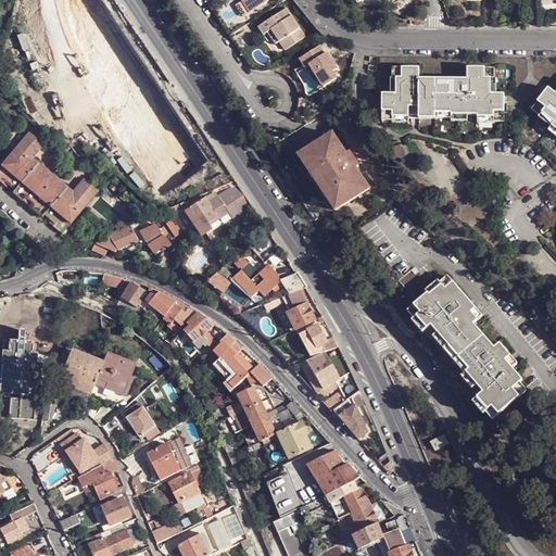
[(305,37),(286,9),(257,27),(263,35),(267,33),(270,29),(278,41),(285,51),(305,37)]
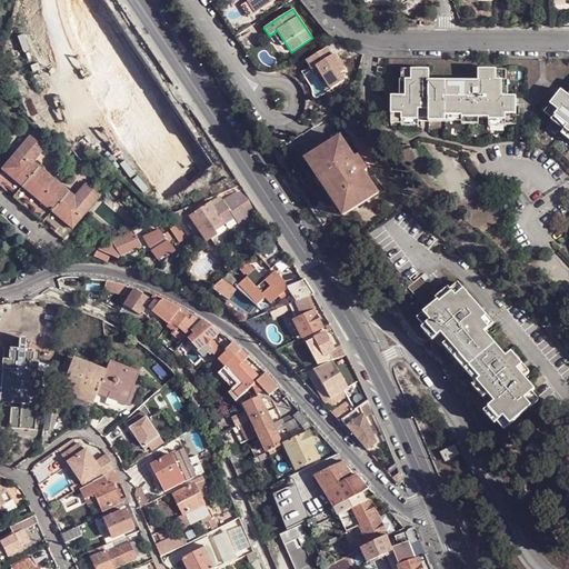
[(285,42),(277,30),(273,33),(281,46),(285,42)]
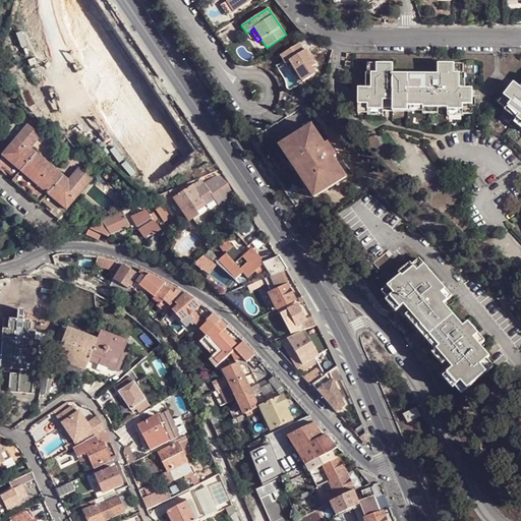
[(233,37),(222,44),(226,50),(237,44),(233,37)]
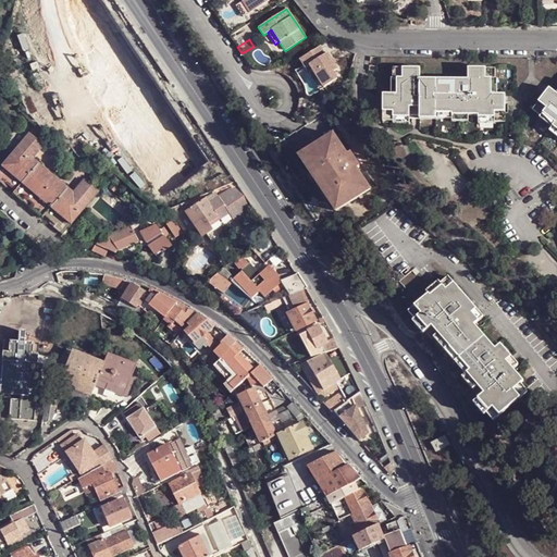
[(316,49),(296,63),(301,72),(306,69),(320,90),(333,82),(329,76),(334,72),(323,56),(321,58),(316,49)]
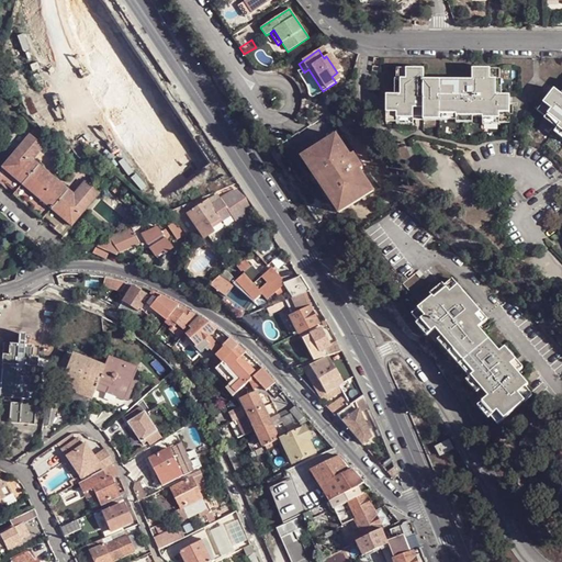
[(398,125),(416,125),(416,121),(459,121),(459,122),(474,122),(475,117),(485,117),(485,124),(503,125),(503,122),(513,122),(513,96),(505,96),(504,79),(502,79),(502,68),(474,69),(474,80),(426,80),(426,69),(400,69),(398,79),(397,79),(397,96),(389,96),(389,107),(389,123),(398,123),(398,125)]
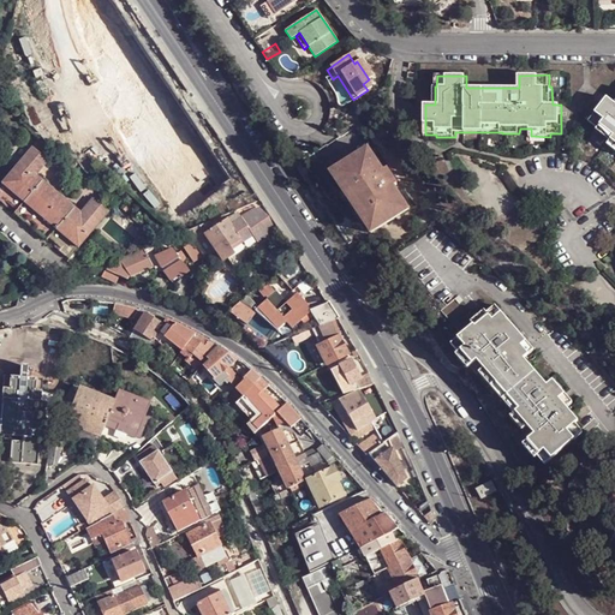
[(338,76),(333,79),(348,102),(353,100),(338,76)]
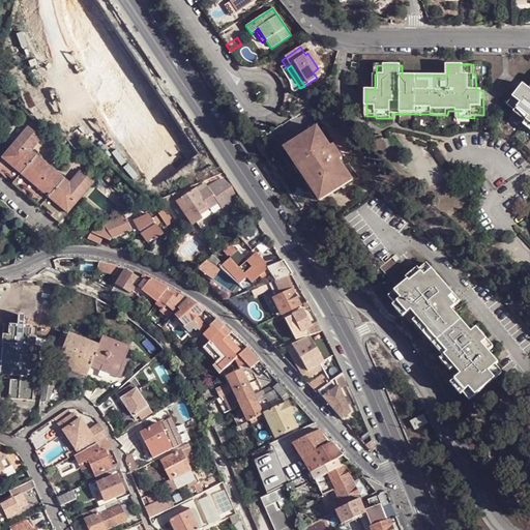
[(74,114),(88,105),(92,111),(111,97),(94,72),(61,94),(74,114)]
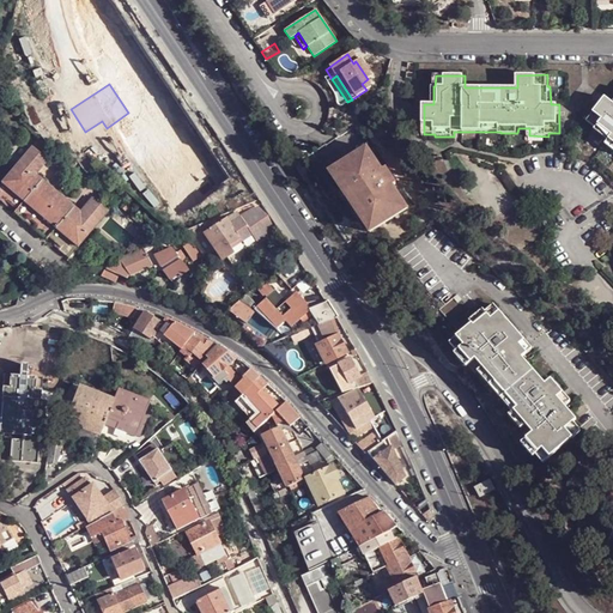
[(612,103),(607,98),(588,122),(594,127),(593,128),(606,140),(602,143),(612,151),(612,103)]
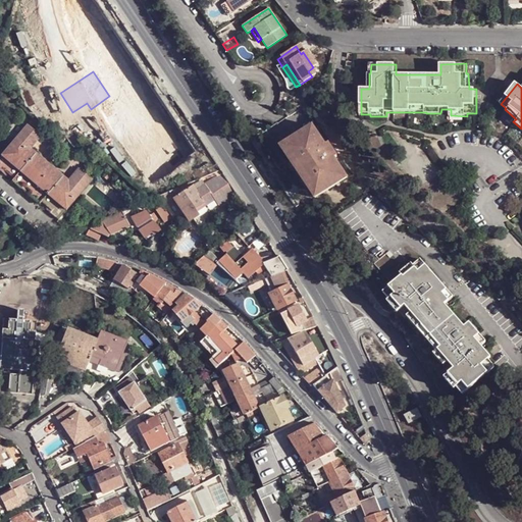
[(42,137),(27,124),(0,155),(0,170),(3,172),(4,171),(13,178),(11,180),(22,191),(24,189),(41,203),(49,209),(48,211),(57,220),(93,179),(79,167),(68,178),(32,148),(42,137)]
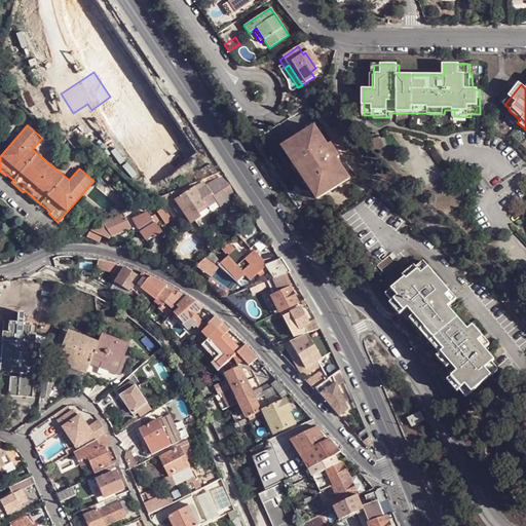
[(312,127),(285,145),(318,197),(346,179),(335,159),(338,158),(328,144),(326,146),(312,127)]
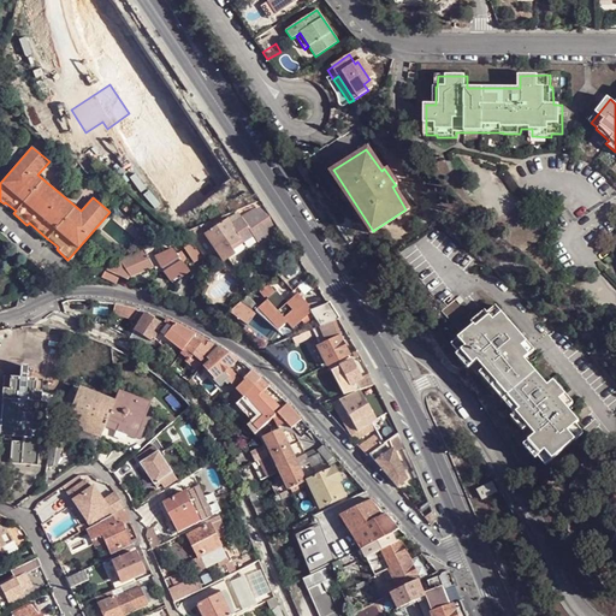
[(333,170),(330,172),(369,234),(373,231),(333,170)]
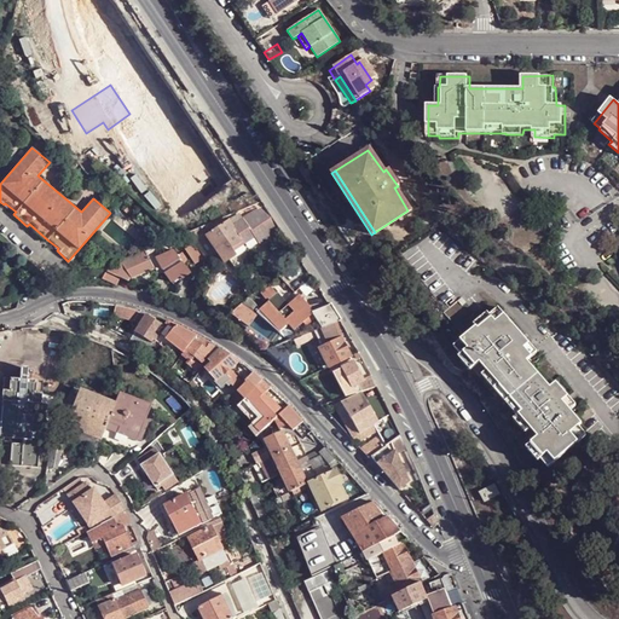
[(229,220),(207,235),(225,262),(233,256),(235,255),(231,249),(253,235),(260,246),(275,236),(284,253),(293,248),(264,204),(232,226),(229,220)]
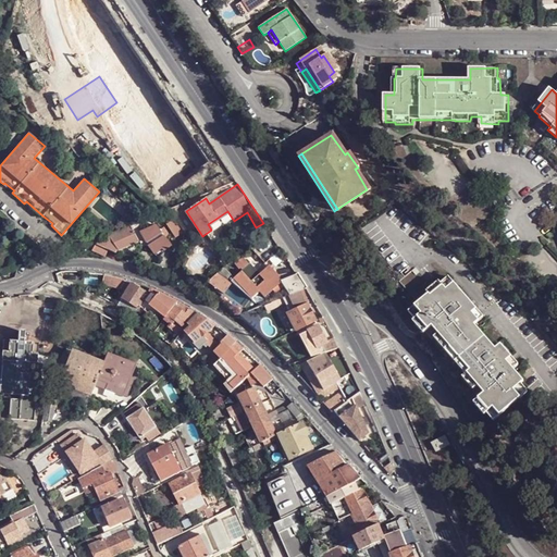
[(26,201),(24,203),(41,219),(44,217),(26,201)]
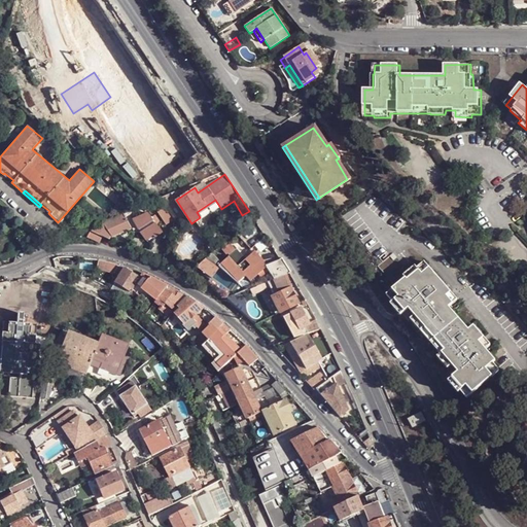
[(181,192),(180,190),(162,199),(164,203),(181,192)]
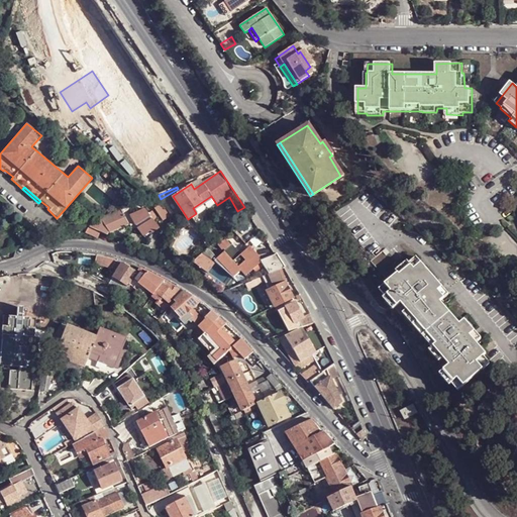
[(129,212),(142,235),(158,227),(145,204),(129,212)]
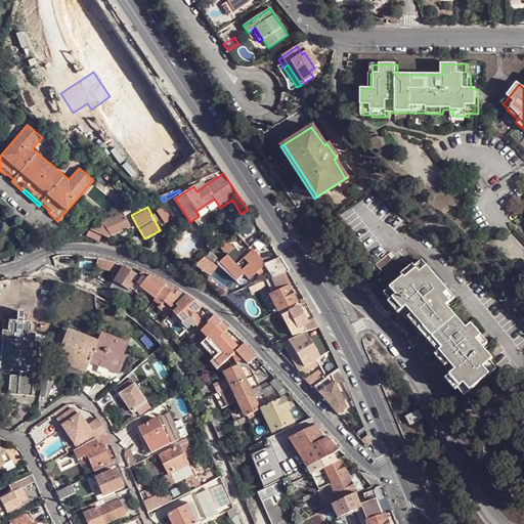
[(129,212),(124,214),(90,227),(91,228),(87,236),(98,241),(100,239),(103,233),(110,236),(131,227),(127,219),(132,217),(129,212)]
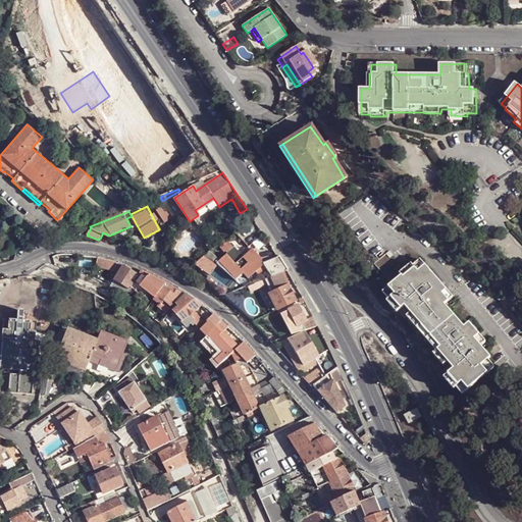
[(218,260),(210,252),(194,264),(208,274),(216,264),(233,279),(243,271),(247,276),(262,262),(260,259),(261,257),(252,249),(241,257),(232,249),(218,260)]
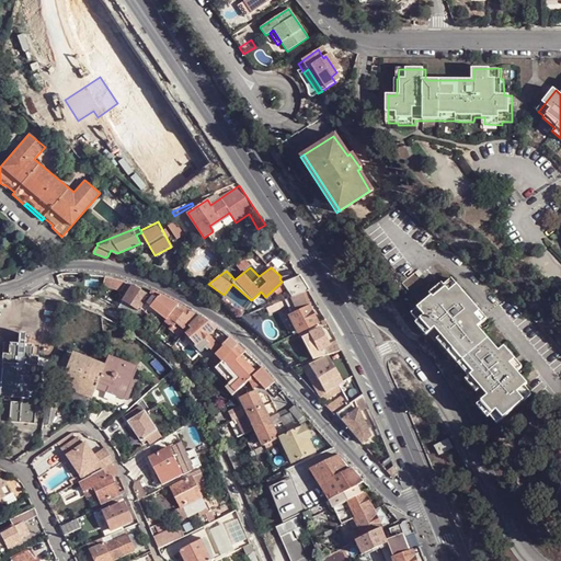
[(122,292),(128,279),(125,278),(118,277),(111,276),(105,275),(103,284),(106,288),(115,289),(122,292)]
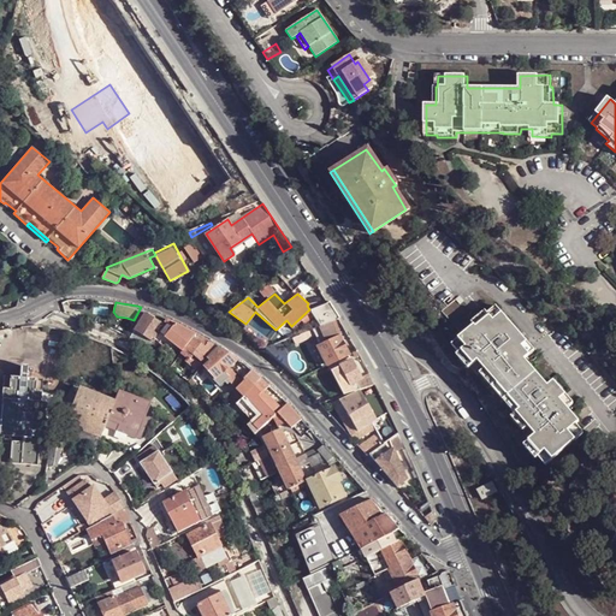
[(327,302),(309,309),(319,326),(325,324),(330,323),(338,318),(327,302)]
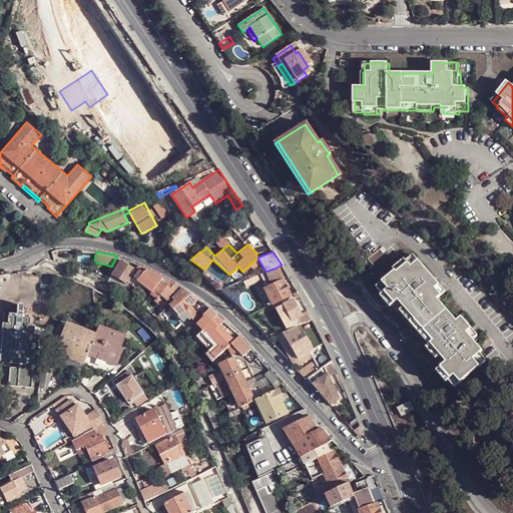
[(397,269),(378,285),(385,293),(382,295),(392,307),(394,305),(430,345),(428,347),(444,365),(438,371),(448,382),(450,381),(456,388),(488,360),(482,352),(485,350),(475,339),(479,335),(463,316),(458,320),(439,298),(448,290),(415,252),(408,260),(409,262),(399,270),(397,269)]
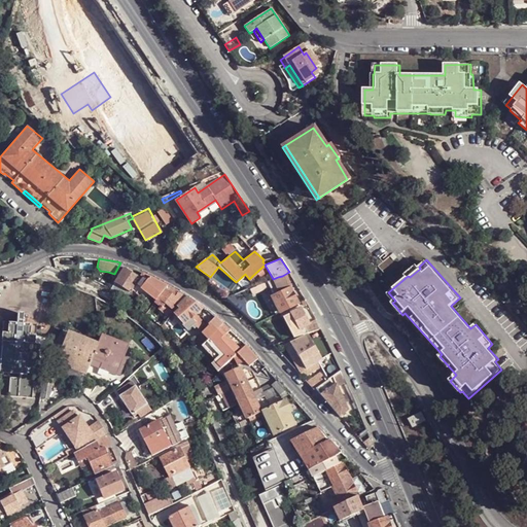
[(111,289),(127,297),(132,290),(135,285),(141,277),(125,267),(123,271),(119,269),(116,275),(119,277),(111,289)]
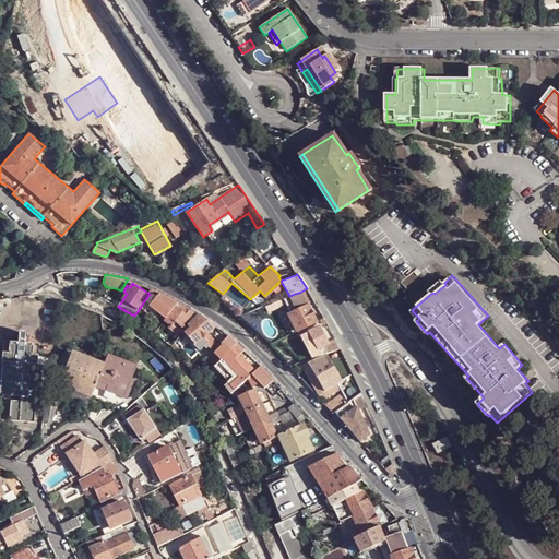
[(156,290),(153,288),(150,294),(143,302),(151,307),(157,312),(158,310),(146,301),(156,290)]
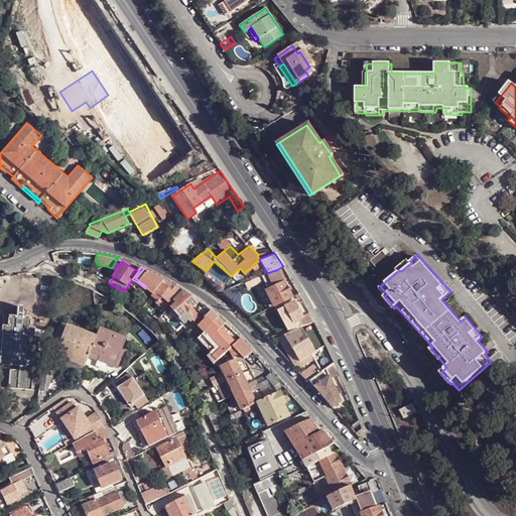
[(146,286),(153,292),(156,289),(161,283),(160,282),(154,277),(156,274),(144,268),(135,278),(146,286)]
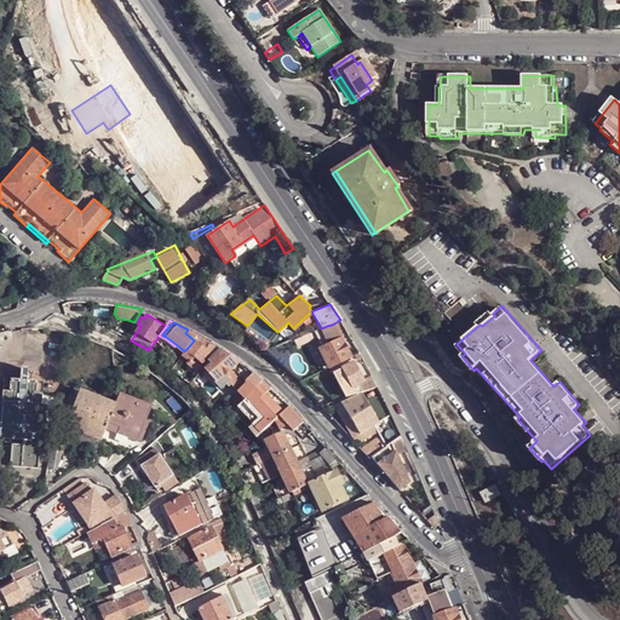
[(321,328),(316,331),(319,337),(319,339),(331,334),(329,332),(327,326),(321,328)]
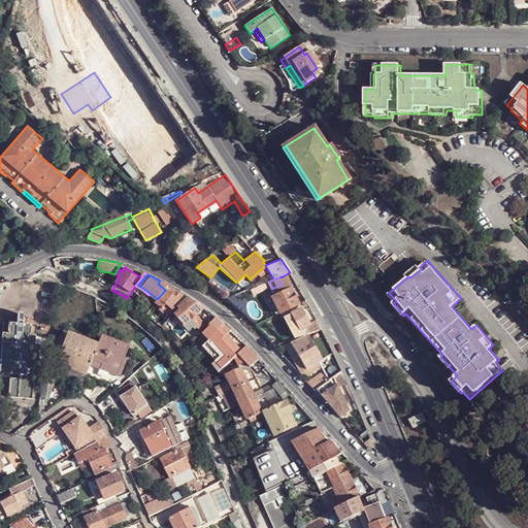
[(289,286),(286,281),(285,281),(281,283),(282,285),(284,289),(289,286)]
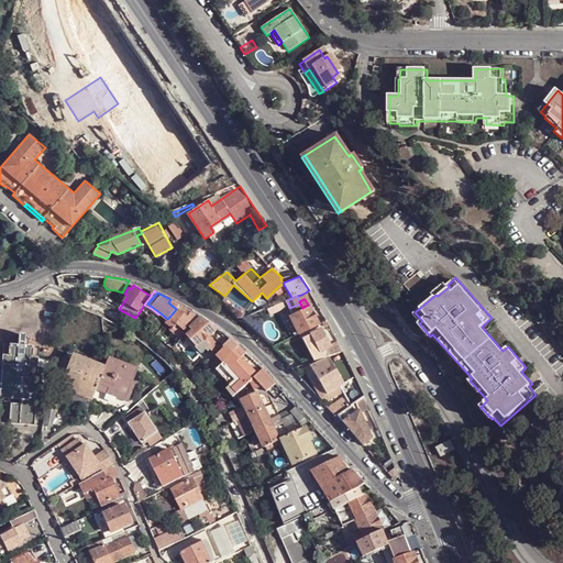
[(176,307),(187,315),(191,310),(179,304),(176,307)]
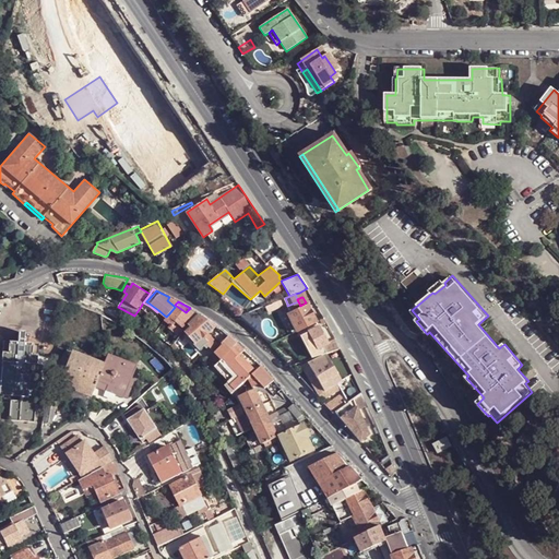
[(269,311),(278,307),(276,301),(265,306),(269,311)]
